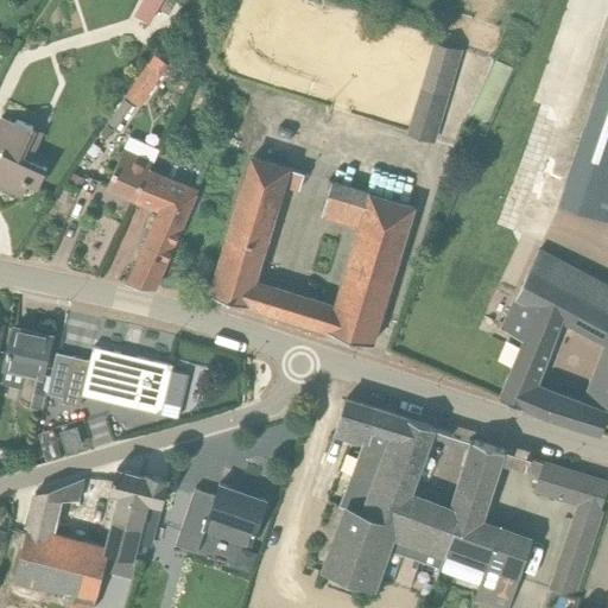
[(143,0),(141,4),(157,12),(163,0),(143,0)]
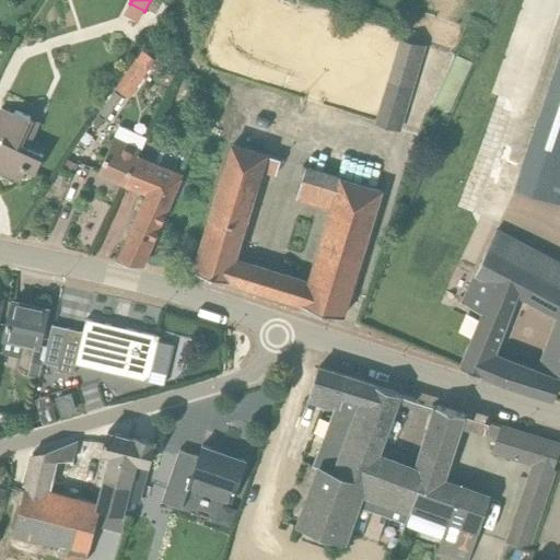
[(153,0),(141,21),(151,27),(166,3),(160,0),(153,0)]
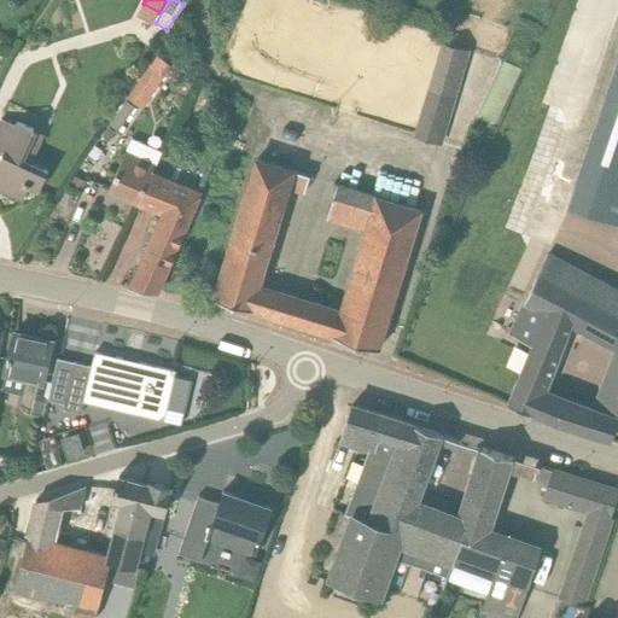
[(443,44),(430,89),(417,136),(442,144),(455,98),(468,51),(443,44)]
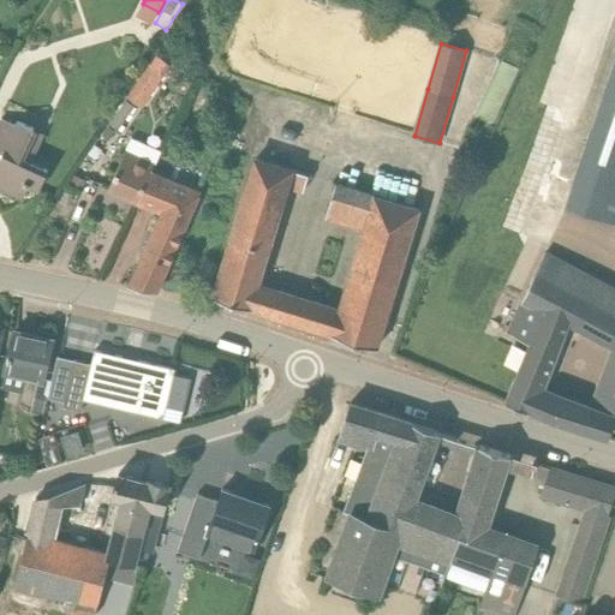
[(156,55),(127,99),(142,108),(171,65),(156,55)]
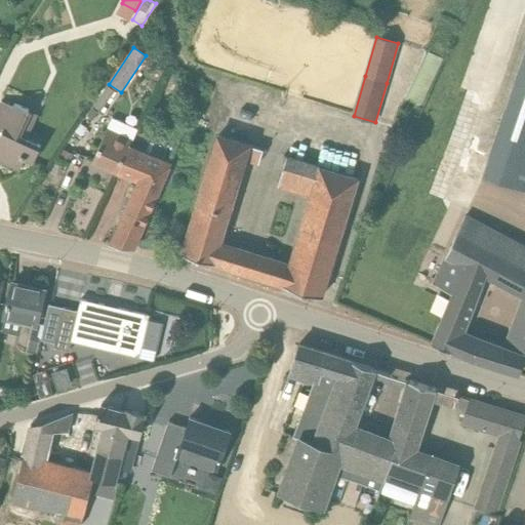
[(524,53),(484,176),(524,190),(524,53)]
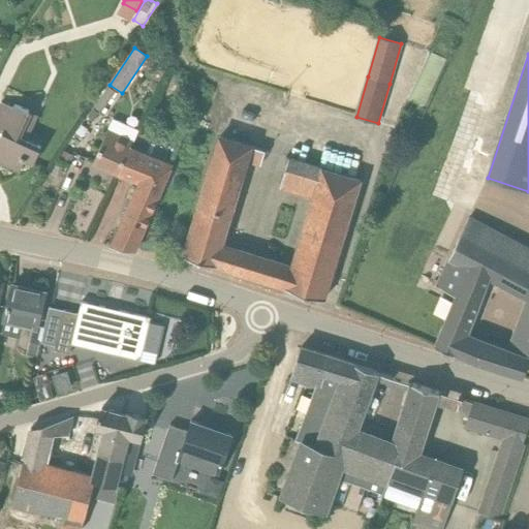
[(109,87),(96,104),(103,109),(115,91),(109,87)]
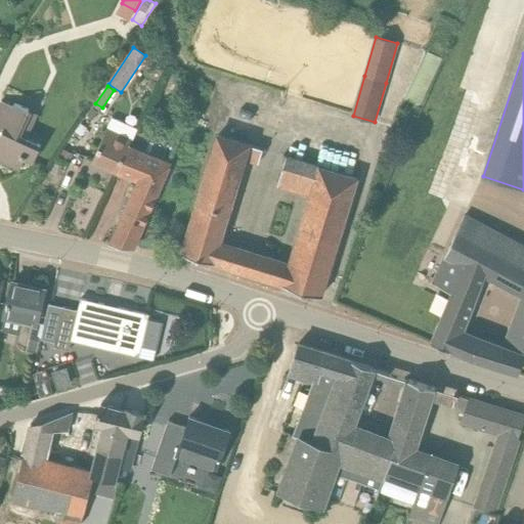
[(25,159),(33,163),(40,146),(17,135),(29,111),(14,104),(13,107),(1,102),(0,103),(0,128),(3,130),(0,135),(0,161),(19,170),(25,159)]
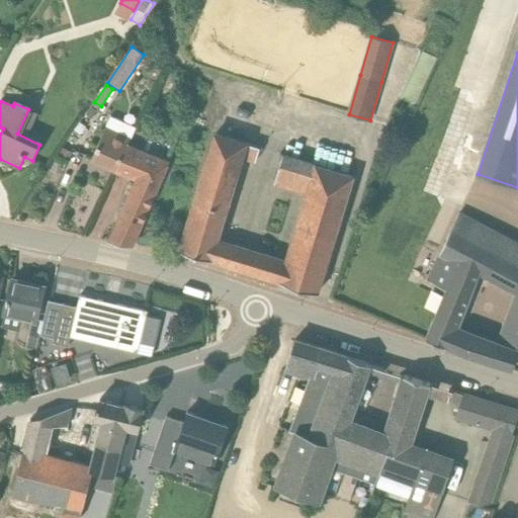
[(91,107),(86,115),(91,118),(96,110),(91,107)]
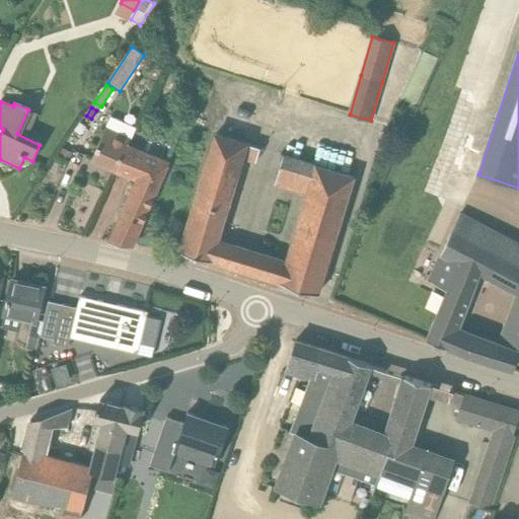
[(91,160),(116,170),(126,148),(135,127),(110,117),(91,160)]
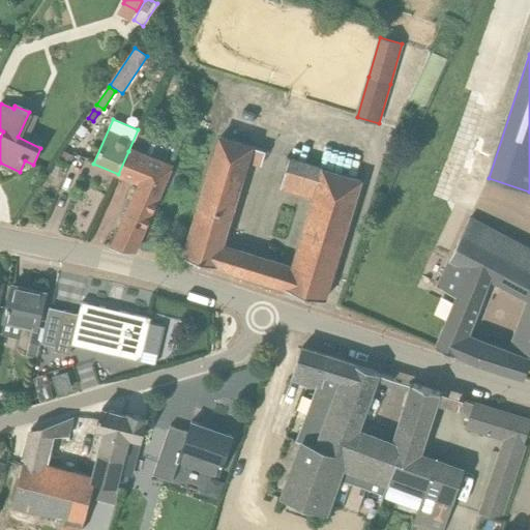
[(303,294),(325,300),(360,181),(289,158),(280,187),(312,199),(289,268),(218,245),(247,158),(261,164),(265,151),(219,138),(184,257),(288,289),(303,294)]
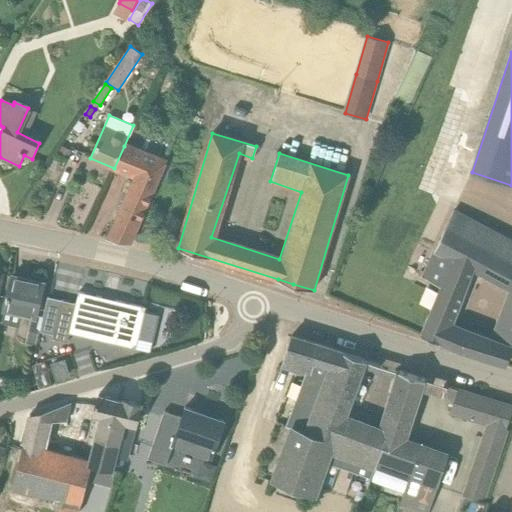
[(349,164),(352,148),(316,140),(313,157),(349,164)]
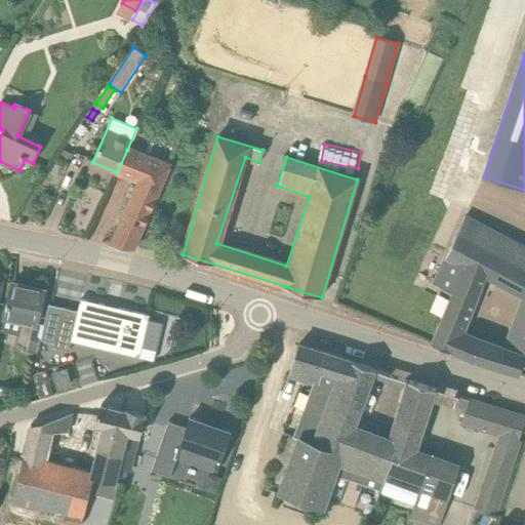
[(63,150),(58,160),(70,164),(73,154),(63,150)]
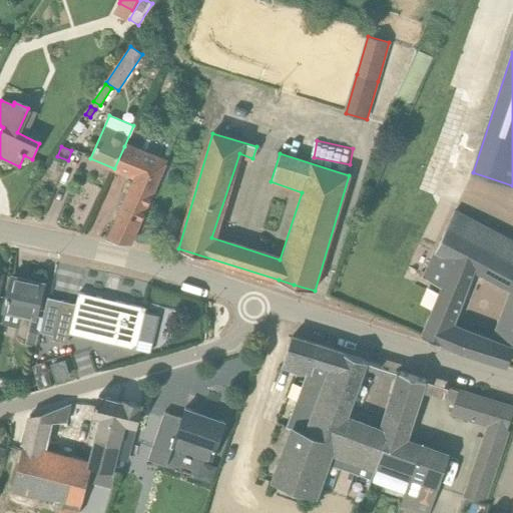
[(107,239),(130,244),(153,192),(152,192),(164,162),(124,146),(114,168),(136,178),(107,239)]
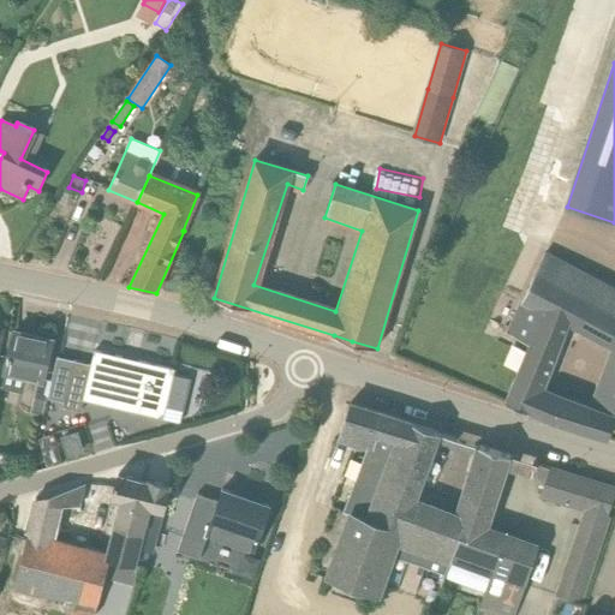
[(609,437),(614,419),(614,288),(545,252),(507,334),(532,344),(506,402),(554,423),(609,437)]
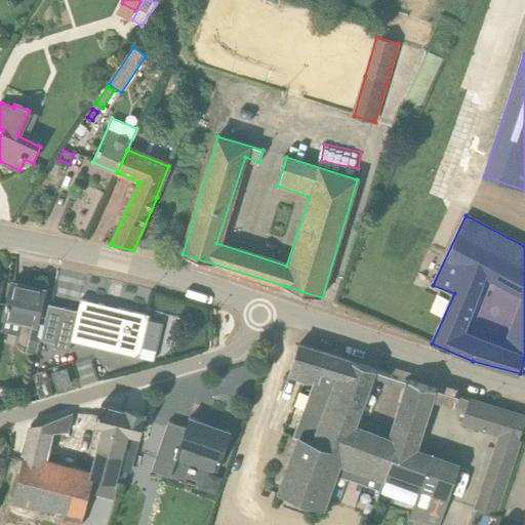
[(37,326),(44,291),(12,283),(4,319),(37,326)]
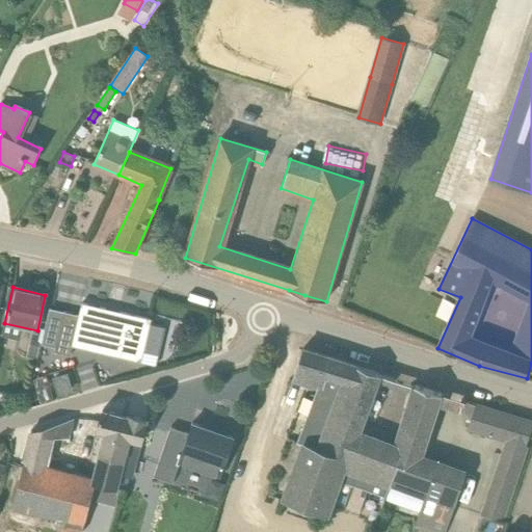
[(42,346),(55,348),(54,352),(71,356),(73,346),(125,358),(140,363),(142,356),(143,353),(159,356),(165,327),(150,324),(151,320),(120,313),(118,316),(105,313),(106,309),(82,303),(79,316),(63,312),(50,309),(47,321),(42,346)]
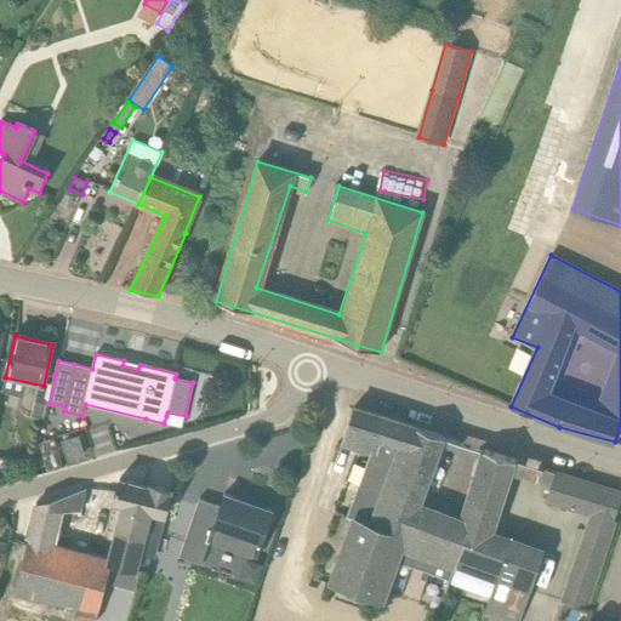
[(49,393),(38,391),(30,417),(43,420),(49,393)]
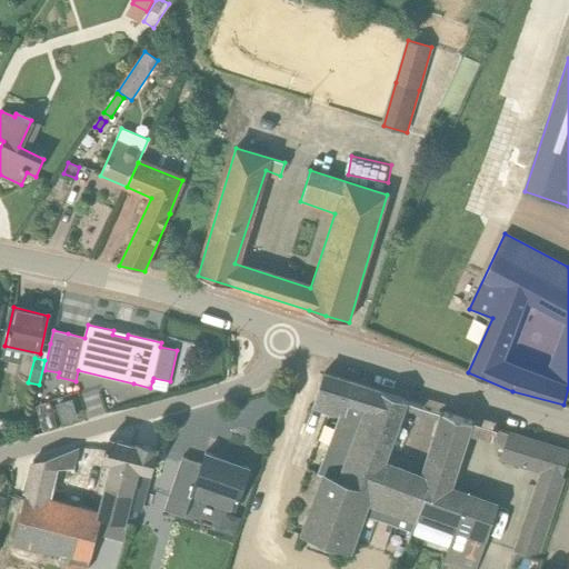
[(413,531),(417,519),(435,470),(427,469),(425,478),(382,462),(406,400),(361,386),(323,375),(312,408),(341,416),(320,477),(322,478),(301,533),(351,552),(365,515),(413,531)]
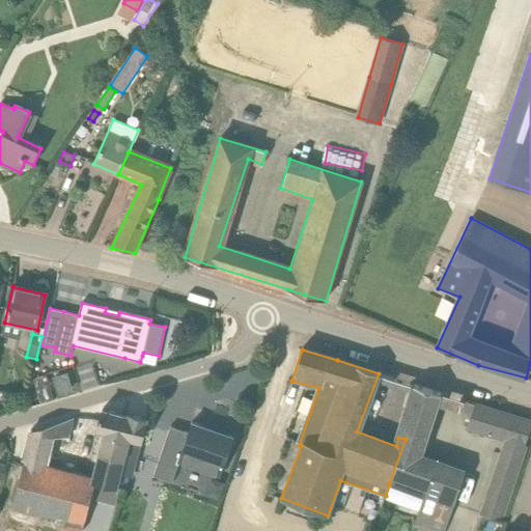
[(71,390),(65,375),(55,379),(59,393),(71,390)]
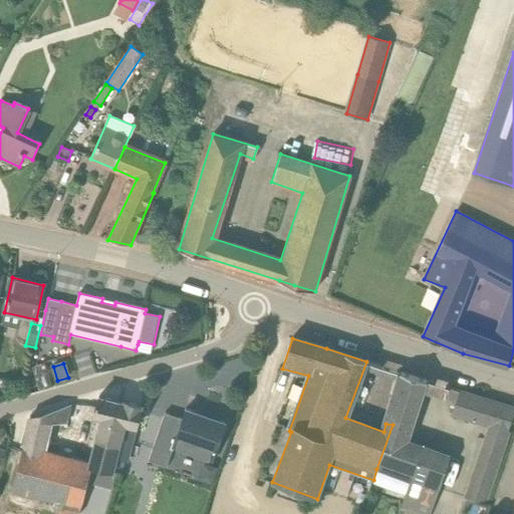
[(410,440),(426,392),(429,381),(427,380),(402,372),(386,424),(393,425),(376,469),(411,481),(401,508),(416,513),(431,513),(438,490),(451,454),(410,440)]
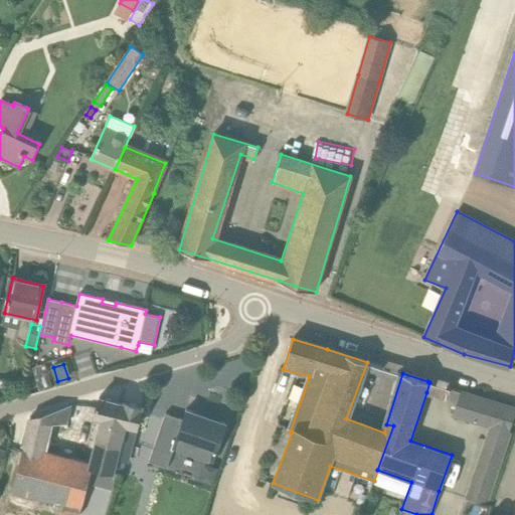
[(36,381),(39,390),(50,387),(47,377),(36,381)]
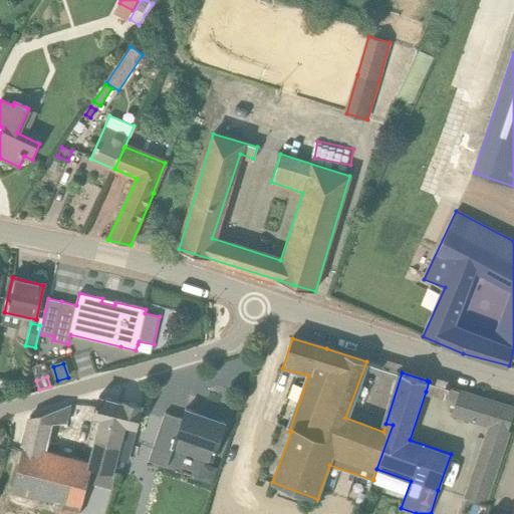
[(491,426),(509,432),(513,416),(513,408),(482,398),(479,397),(459,391),(452,414),(491,426)]
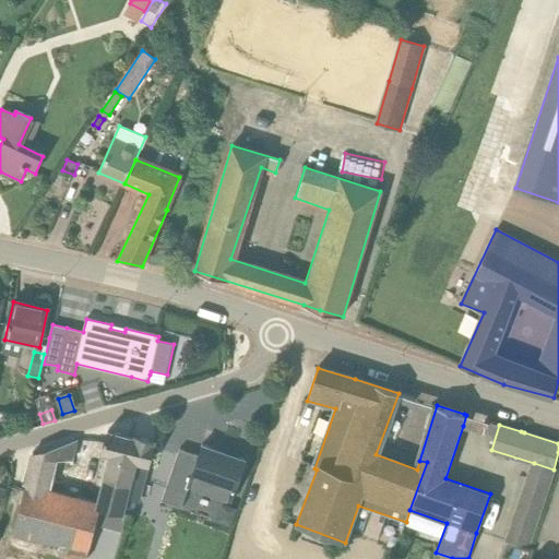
[(121,513),(126,500),(134,461),(147,464),(154,441),(135,438),(135,437),(108,431),(102,452),(110,454),(105,478),(98,503),(100,504),(96,524),(121,532),(127,514),(121,513)]
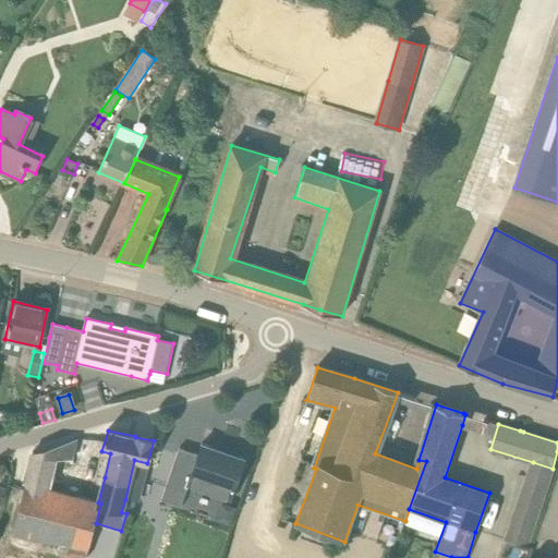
[(13,533),(63,546),(59,557),(85,557),(95,525),(96,523),(100,504),(98,502),(76,497),(50,490),(58,459),(72,460),(75,440),(33,452),(13,533)]
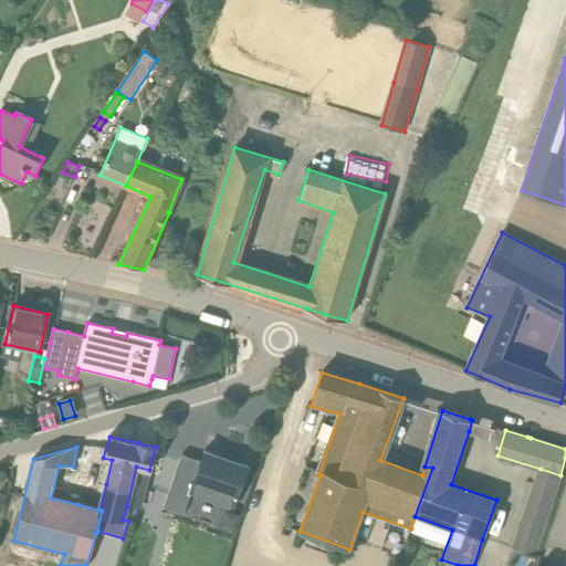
[(163,507),(184,515),(191,493),(233,507),(249,467),(242,464),(242,465),(211,454),(211,453),(205,451),(200,461),(181,456),(163,507)]
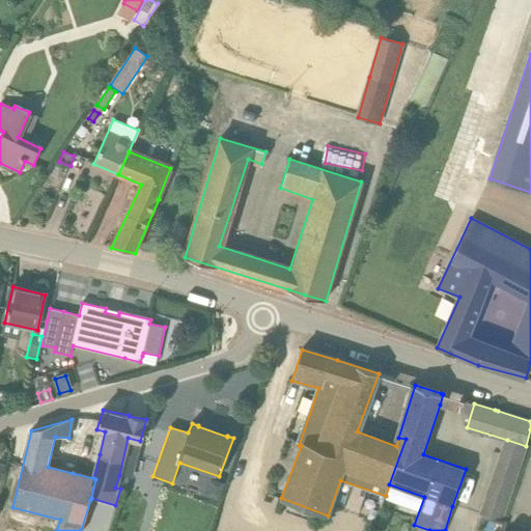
[(128,438),(119,475),(133,478),(142,441),(140,441),(128,438)]
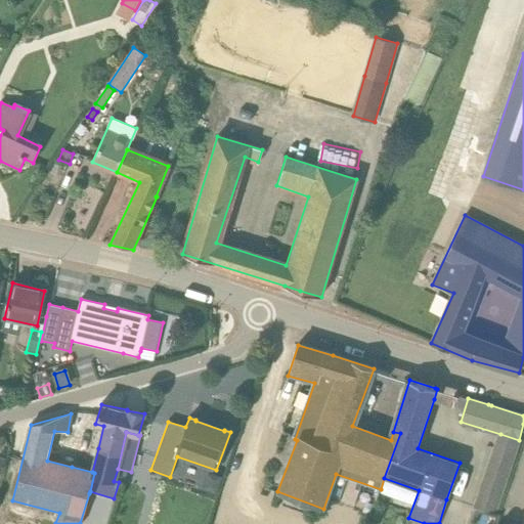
[(359,494),(349,490),(344,507),(354,510),(359,494)]
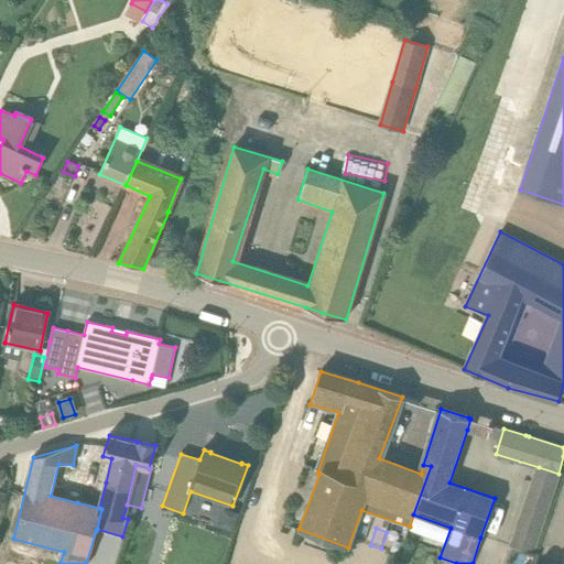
[(401,543),(393,541),(390,552),(398,554),(401,543)]
